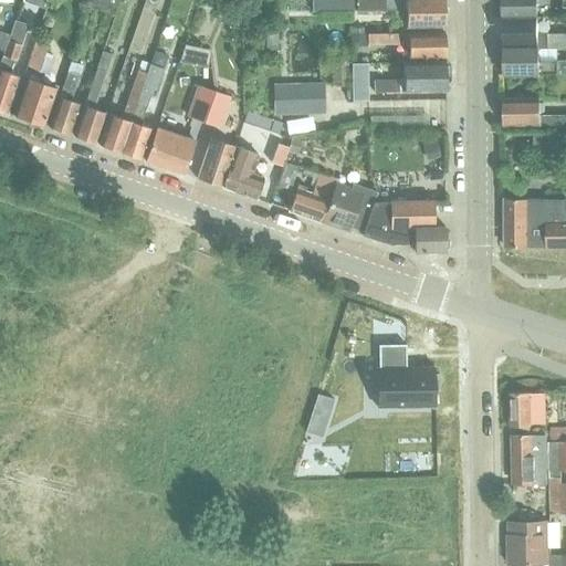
[(92,0),(90,8),(113,16),(117,0),(92,0)]
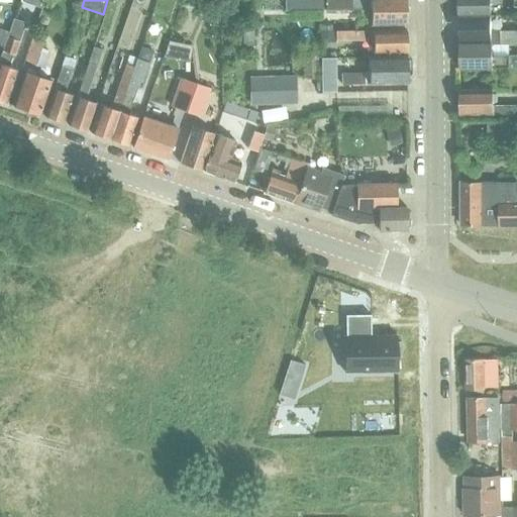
[(287,0),(288,11),(325,11),(325,0),(287,0)]
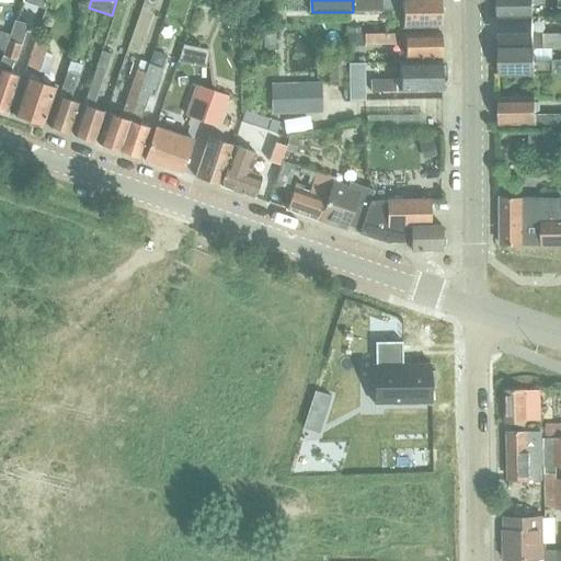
[(439,26),(438,0),(353,0),(353,12),(401,11),(401,27),(439,26)]
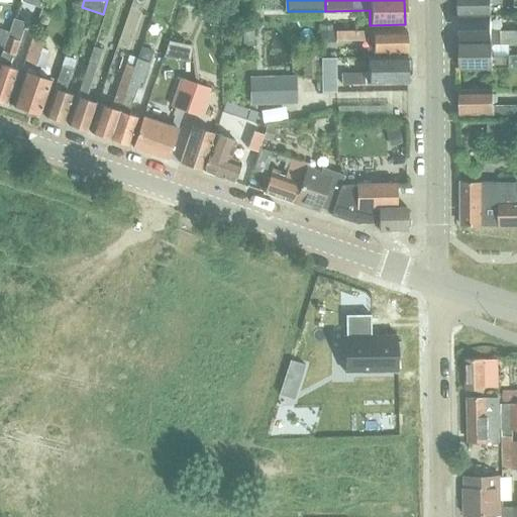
[(457,0),(458,18),(489,17),(490,3),(497,3),(496,0),(457,0)]
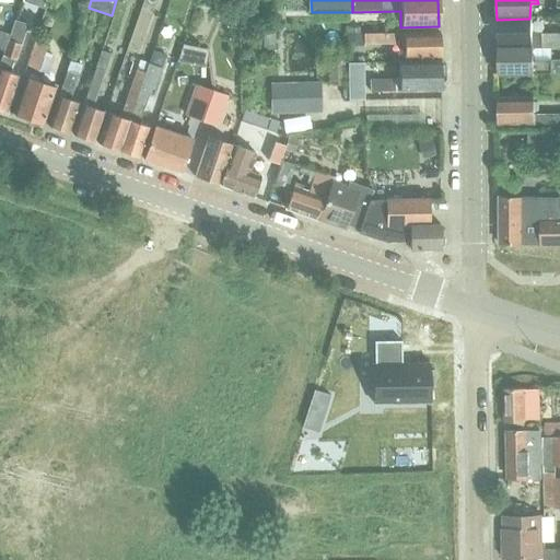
[(497,20),(498,49),(534,49),(559,48),(559,34),(531,35),(529,19),(497,20)]
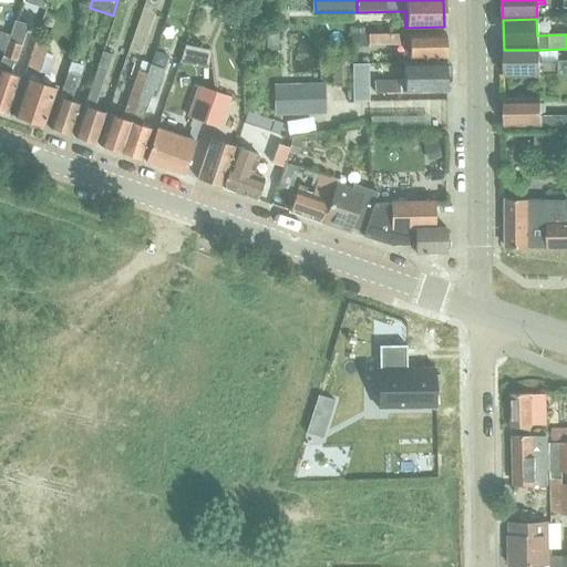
[(16,61),(28,24),(14,20),(0,62),(0,110),(6,113),(18,75),(8,72),(12,60),(16,61)]
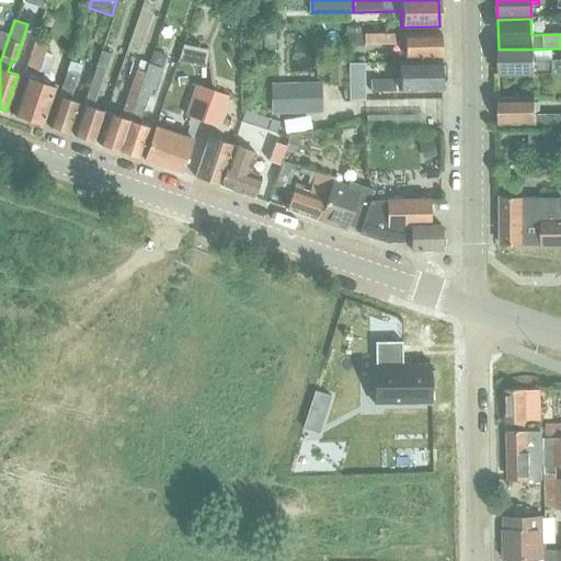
[(364,32),(347,32),(348,49),(365,49),(365,45),(364,34),(364,32)]
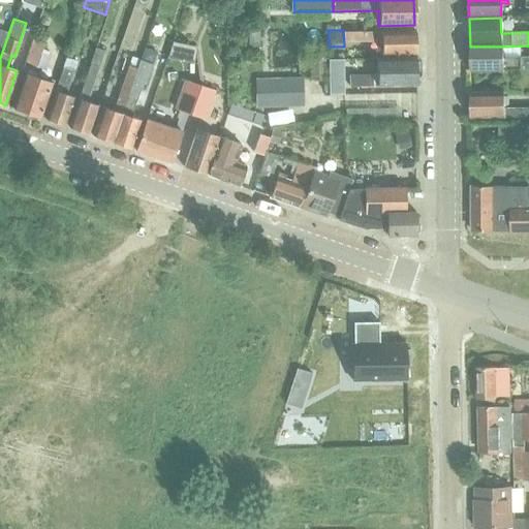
[(415,54),(414,31),(343,32),(344,42),(380,42),(380,55),(415,54)]
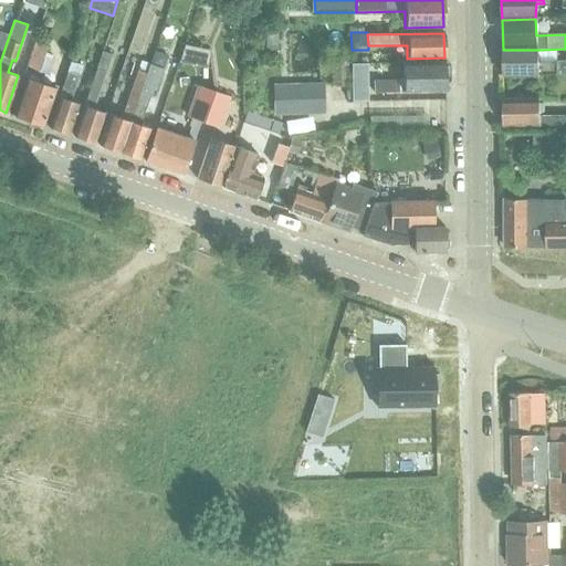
[(34,41),(24,73),(29,74),(14,115),(18,117),(19,122),(30,126),(33,123),(42,125),(54,87),(40,83),(41,79),(37,76),(46,45),(34,41)]
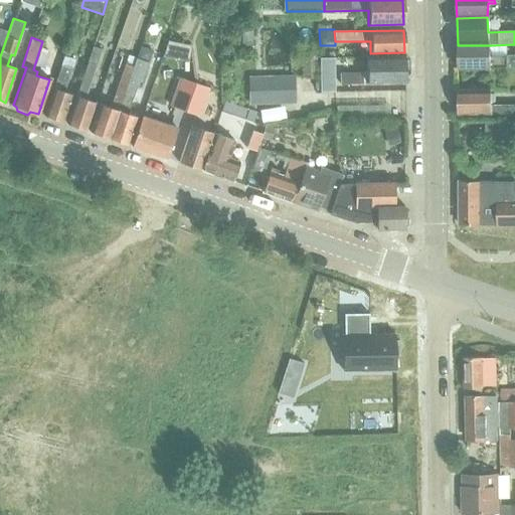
[(491,45),(458,45),(458,69),(514,68),(514,55),(508,56),(508,58),(491,58),(491,45)]
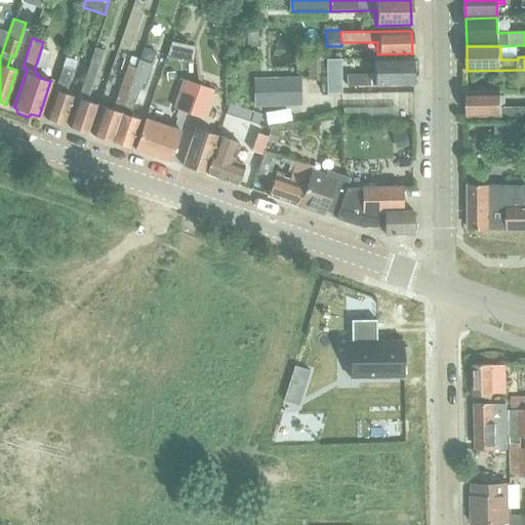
[(94,47),(89,63),(68,126),(87,132),(96,104),(87,101),(104,50),(94,47)]
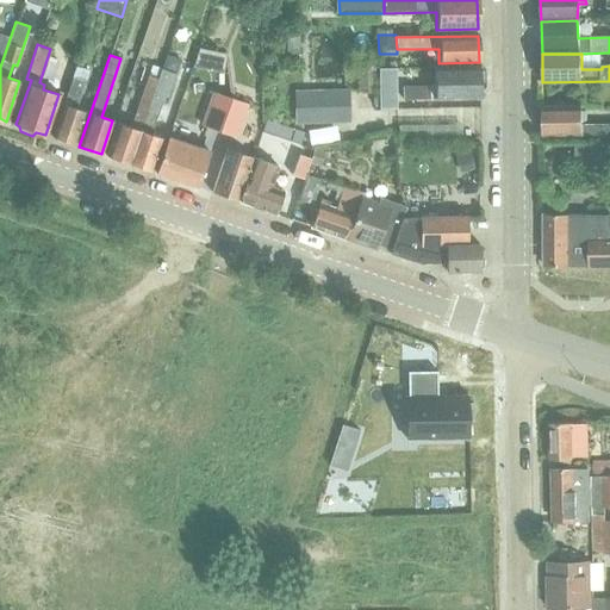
[(428,87),(421,88),(400,88),(400,99),(479,98),(479,88),(486,88),(485,70),(479,70),(479,67),(433,68),(434,86),(428,86),(428,87)]
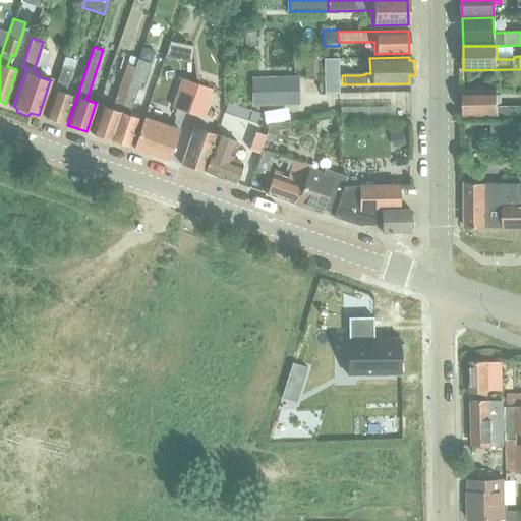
[(67,73),(72,60),(64,58),(45,117),(64,124),(74,95),(60,91),(62,85),(67,88),(71,75),(67,73)]
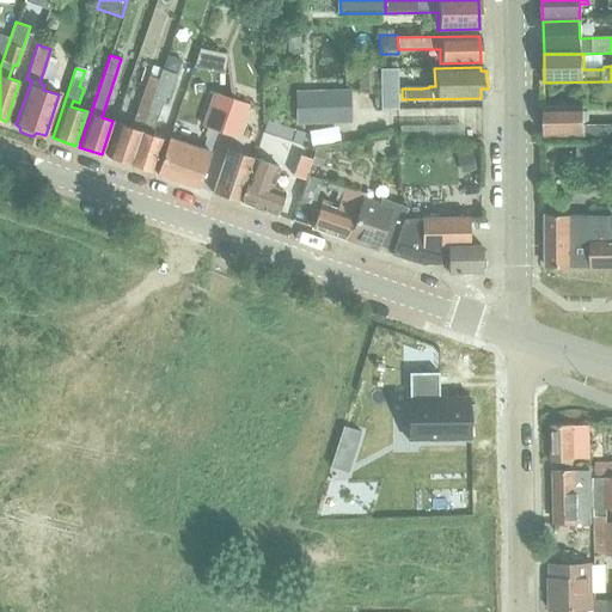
[(157,78),(127,163),(150,171),(161,138),(150,134),(160,101),(165,103),(176,73),(160,68),(157,78)]
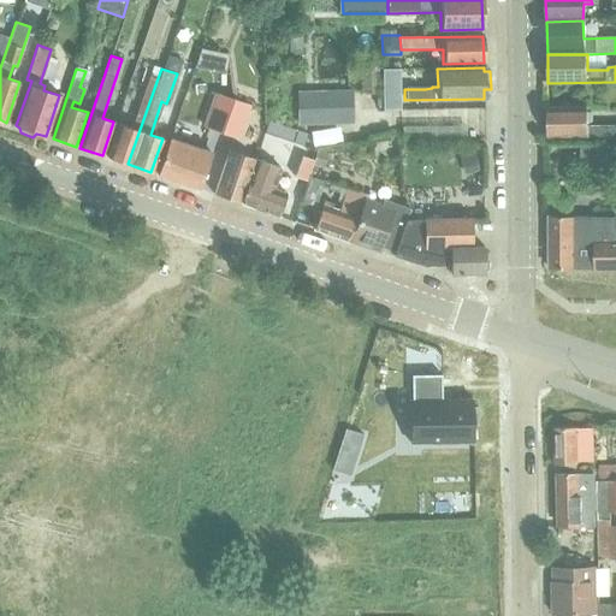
[(106,157),(128,164),(158,78),(149,75),(130,128),(118,124),(106,157)]
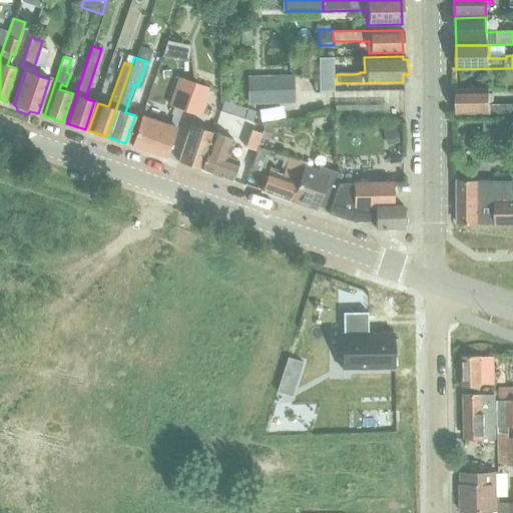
[(270,77),(270,102),(294,101),(294,76),(270,77)]
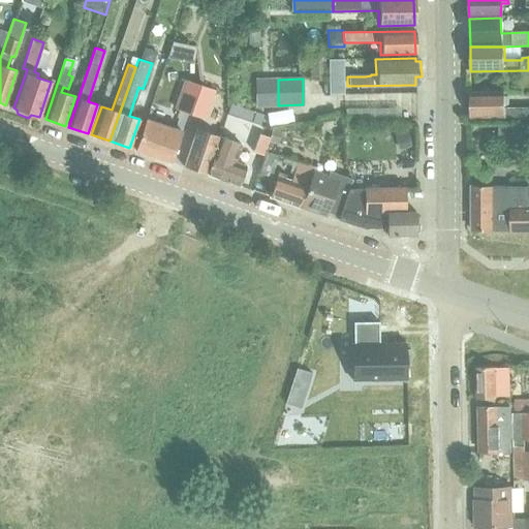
[(255,105),(278,105),(278,80),(255,80),(255,105)]
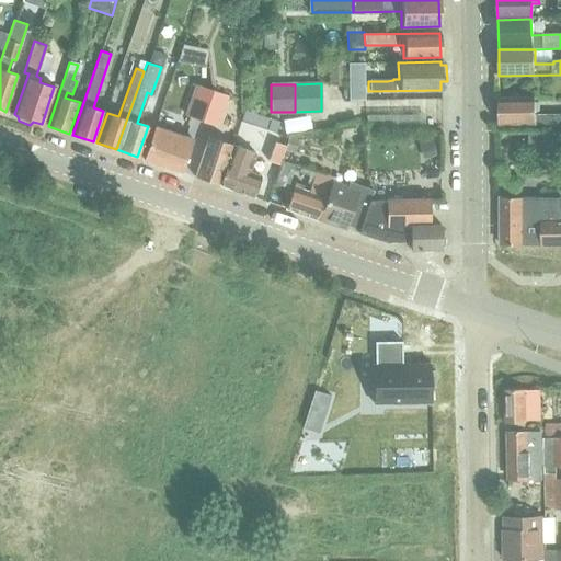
[(184,116),(203,123),(213,94),(212,91),(195,86),(184,116)]
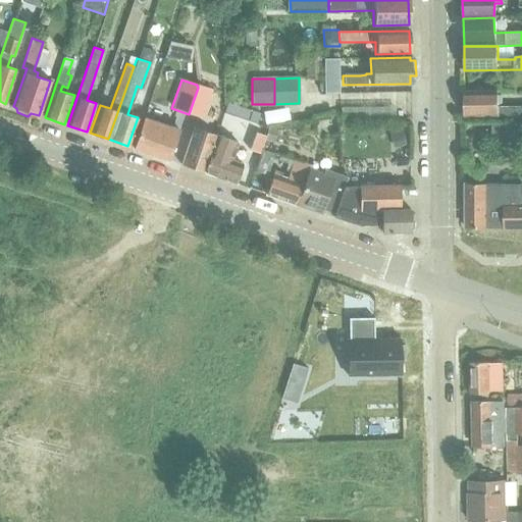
[(337,80),(326,80),(326,93),(338,93),(337,80)]
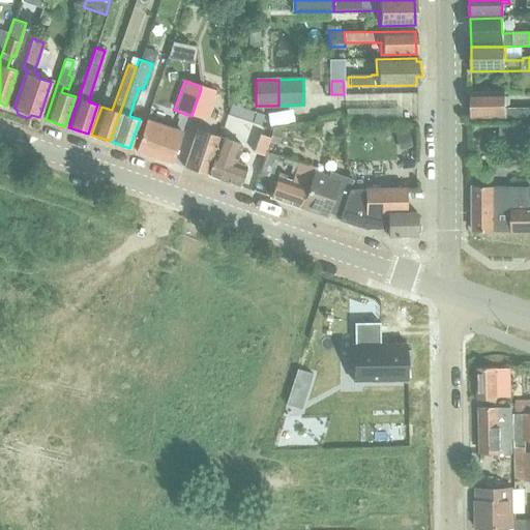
[(201,89),(192,116),(202,119),(212,90),(200,86),(201,89)]
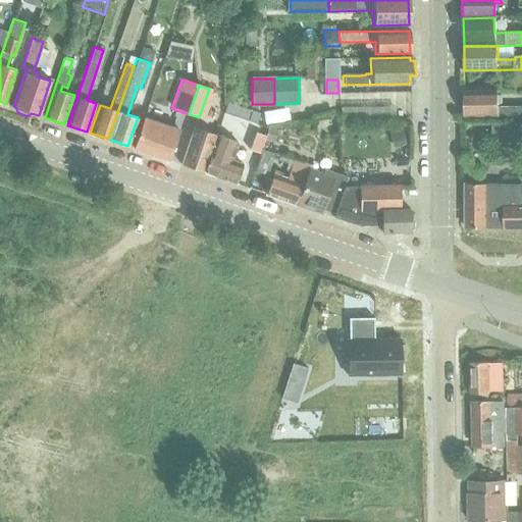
[(521,115),(521,107),(499,108),(498,93),(464,94),(465,116),(521,115)]
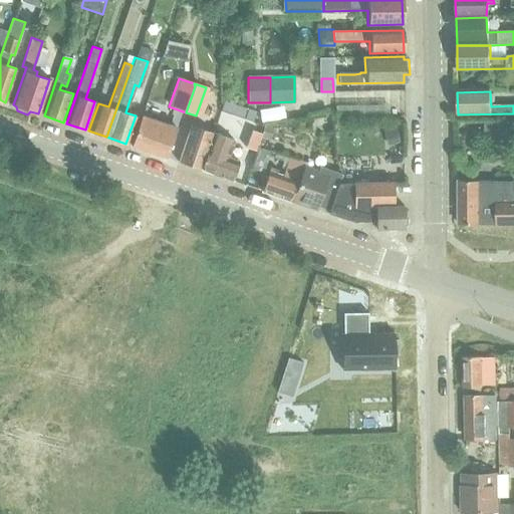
[(262,104),(263,117),(288,115),(287,102),(262,104)]
